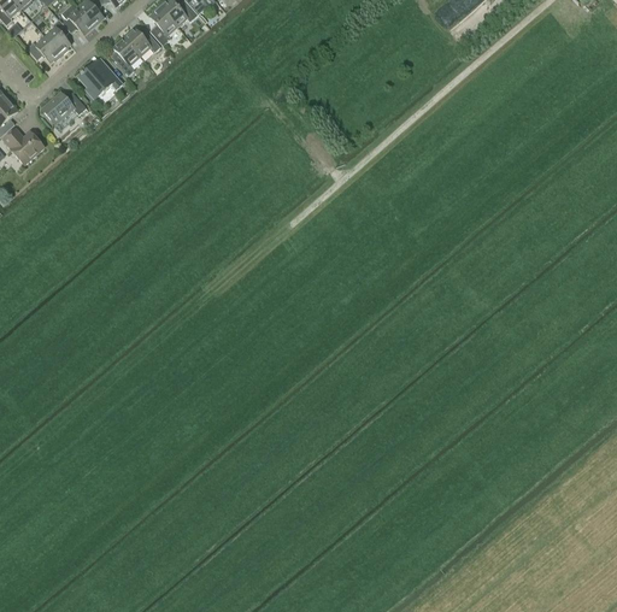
[(10,17),(21,7),(15,0),(0,0),(0,16),(6,24),(12,18),(10,17)]
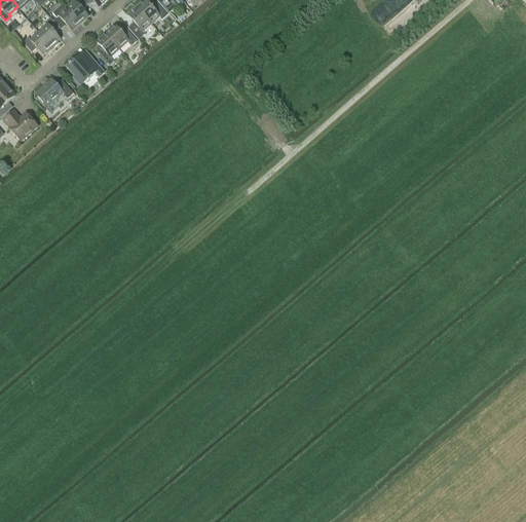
[(88,2),(87,2),(85,0),(71,0),(66,5),(80,22),(88,13),(83,7),(88,2)]
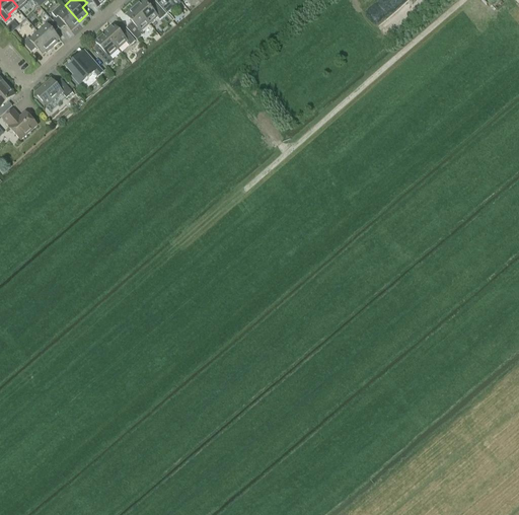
[(166,11),(156,0),(154,0),(150,4),(146,0),(140,0),(139,0),(134,4),(149,21),(157,14),(160,17),(166,11)]
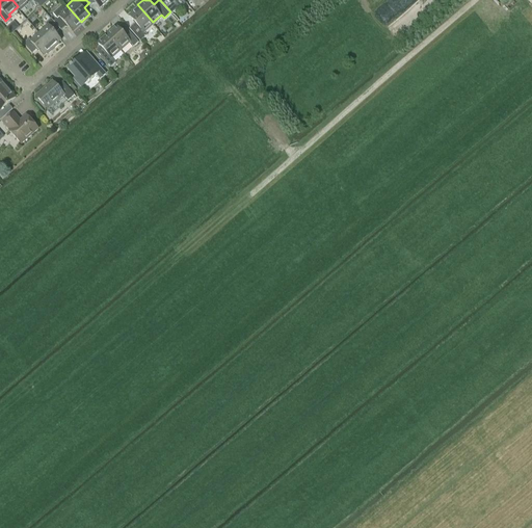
[(160,0),(170,11),(180,3),(176,0),(160,0)]
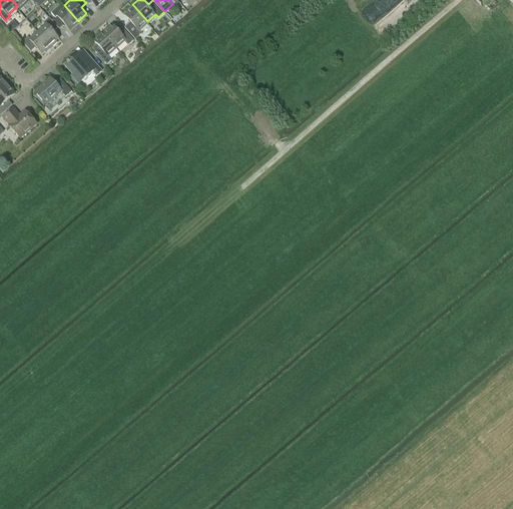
[(78,21),(64,5),(63,5),(60,2),(51,10),(55,14),(51,17),(58,25),(59,26),(64,21),(70,28),(78,21)]
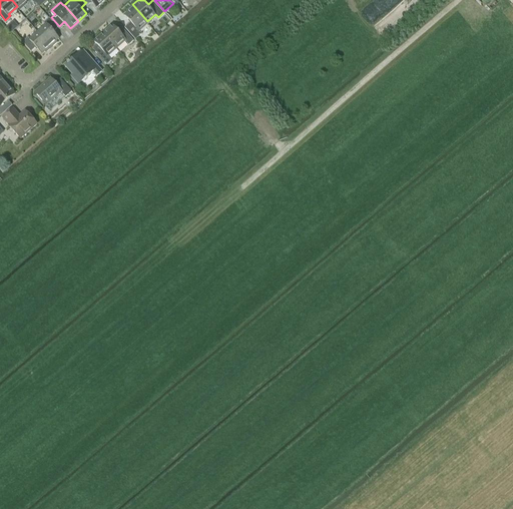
[(139,28),(147,21),(132,4),(127,9),(127,10),(124,12),(131,19),(125,25),(135,37),(142,31),(139,28)]
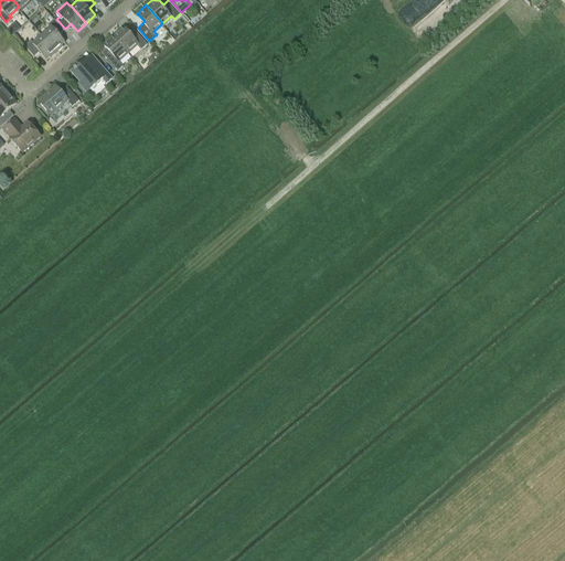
[(64,28),(56,19),(54,17),(49,22),(51,24),(42,32),(56,50),(63,43),(62,43),(65,40),(59,32),(64,28)]
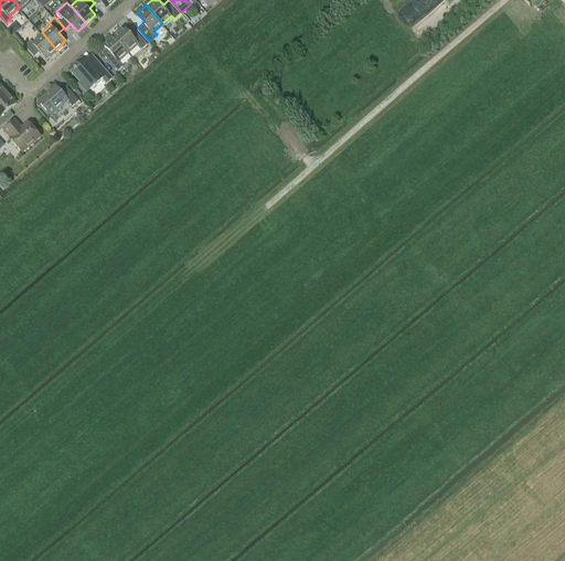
[(14,20),(7,28),(11,33),(13,31),(20,27),(14,20)]
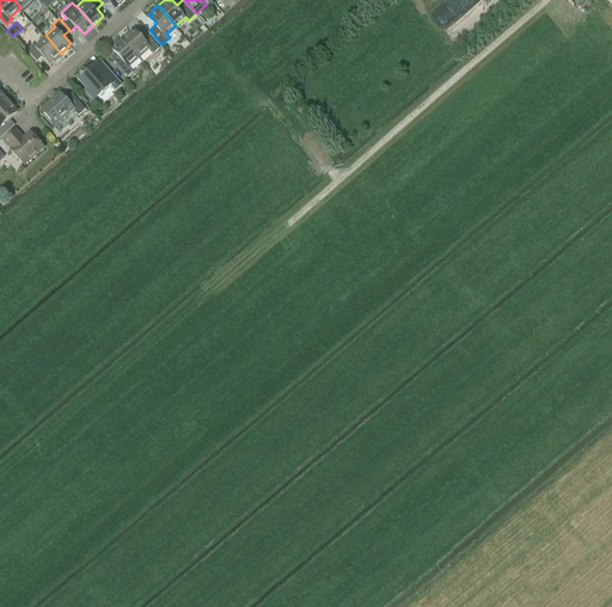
[(123,36),(140,55),(150,46),(153,50),(159,46),(146,30),(141,35),(133,26),(123,36)]
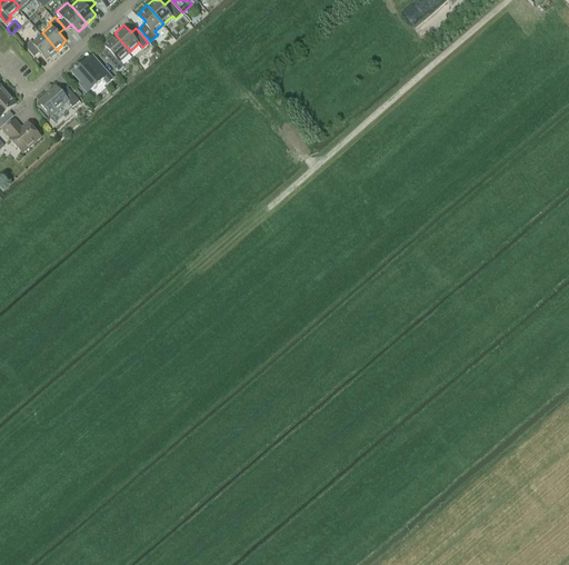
[(50,56),(57,50),(42,32),(33,41),(31,38),(25,43),(35,55),(40,49),(47,57),(50,55),(50,56)]
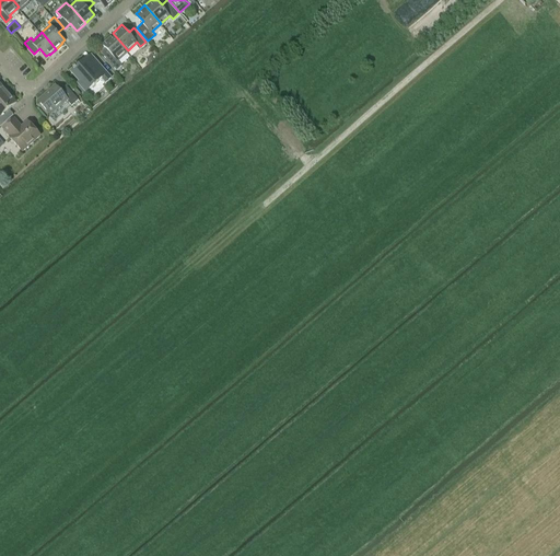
[(118,58),(128,50),(113,33),(103,42),(109,49),(104,54),(116,67),(121,62),(118,58)]
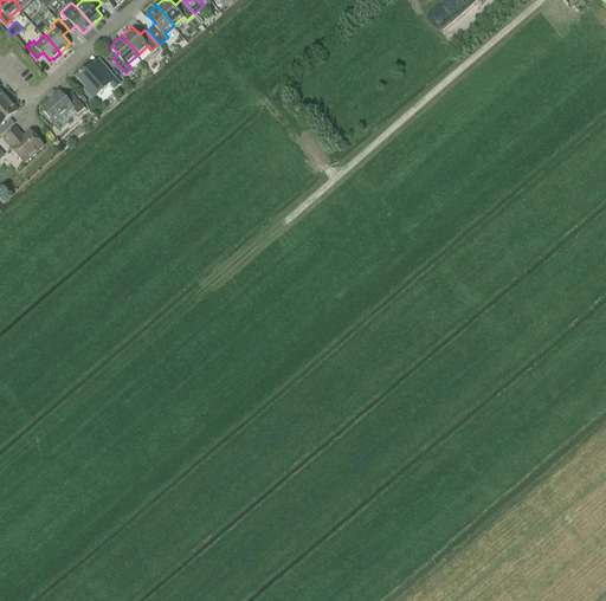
[(98,56),(77,75),(86,85),(90,82),(98,91),(109,82),(114,86),(120,81),(98,56)]
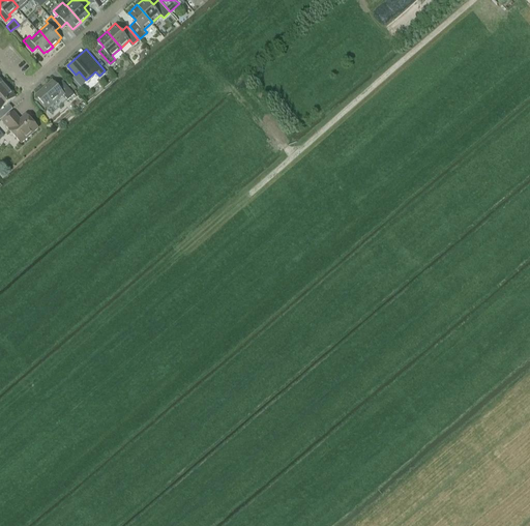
[(0,91),(9,84),(4,79),(3,80),(0,76),(0,91)]
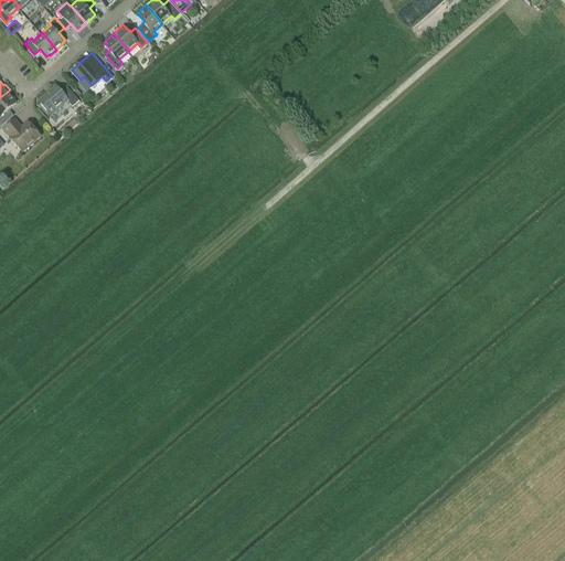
[(55,84),(39,98),(51,112),(67,97),(72,104),(80,97),(66,83),(60,90),(55,84)]
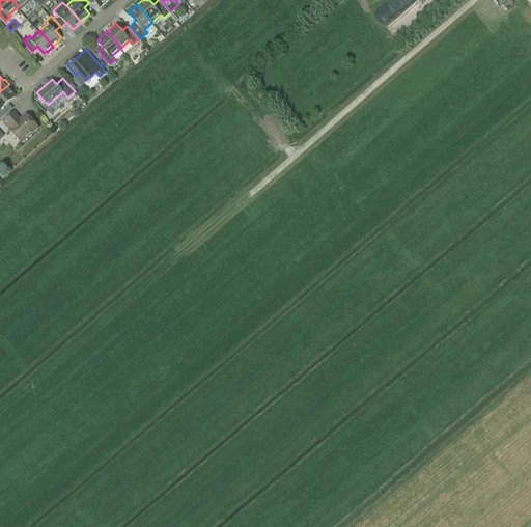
[(9,84),(0,91),(0,116),(0,117),(12,106),(8,101),(16,94),(12,91),(14,89),(9,84)]
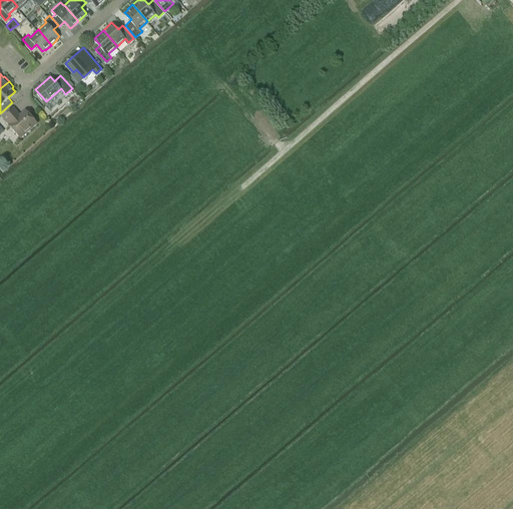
[(13,106),(3,115),(10,122),(9,123),(20,136),(37,121),(25,108),(19,113),(13,106)]
